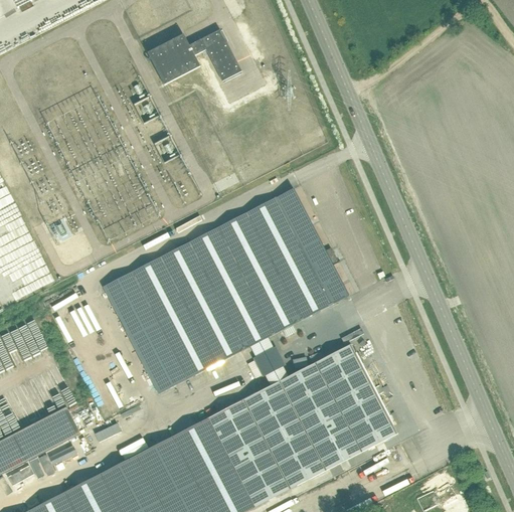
[(182,38),(151,54),(165,81),(195,65),(191,57),(206,49),(221,80),(241,71),(220,30),(186,47),(182,38)]
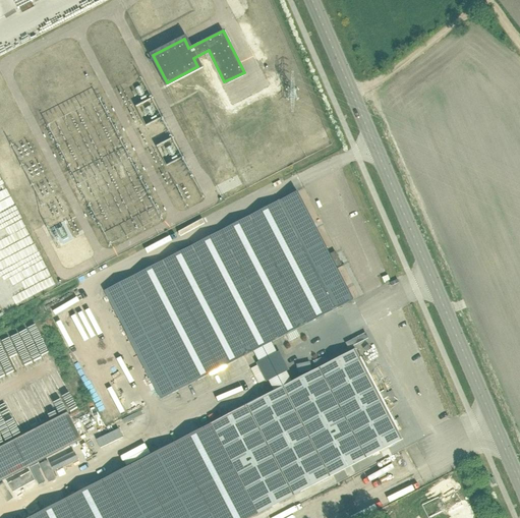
[(146,130),(162,121),(157,112),(140,121),(146,130)]
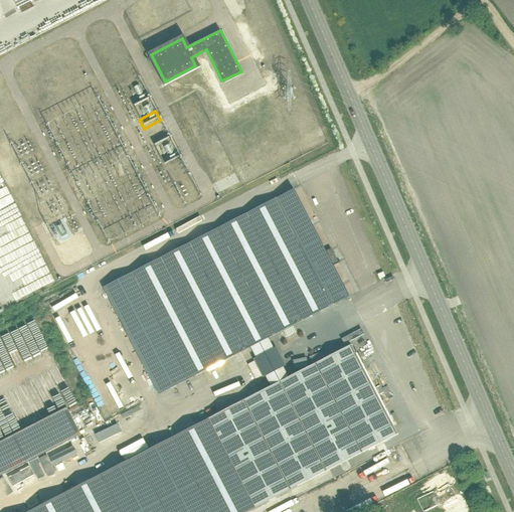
[(22,511),(242,511),(396,433),(391,421),(392,420),(356,351),(355,352),(351,343),(288,375),(282,364),(284,363),(275,345),(273,346),(268,336),(283,328),(286,334),(295,330),(291,324),(348,295),(332,264),(338,262),(330,246),(325,249),(293,187),(103,286),(158,392),(249,345),(254,355),(252,356),(263,374),(265,373),(270,385),(22,511)]
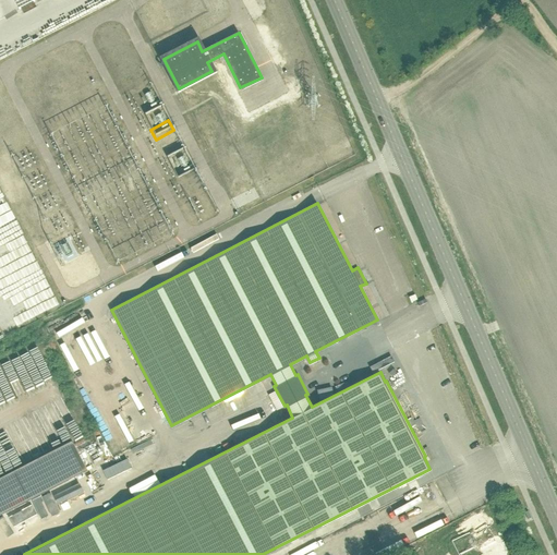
[(108,410),(106,406),(91,413),(106,448),(142,432),(129,401),(108,410)]
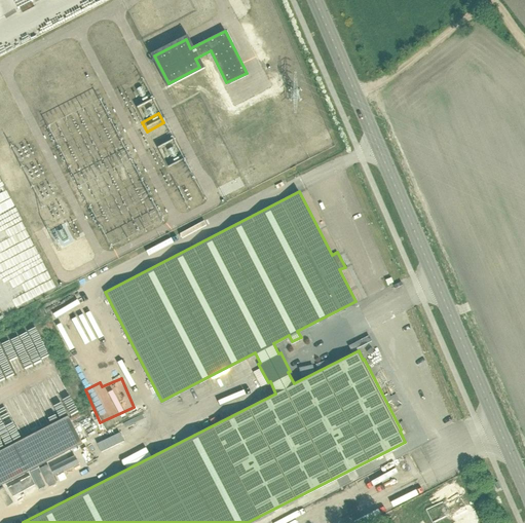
[(0,482),(81,441),(67,413),(0,446),(0,482)]
